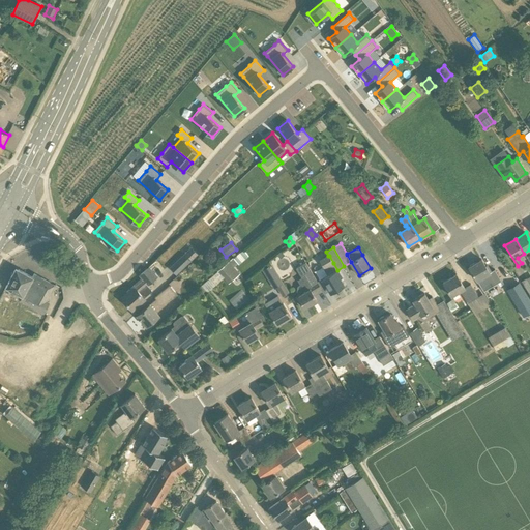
[(183,256),(171,268),(176,274),(197,254),(192,248),(183,256)]
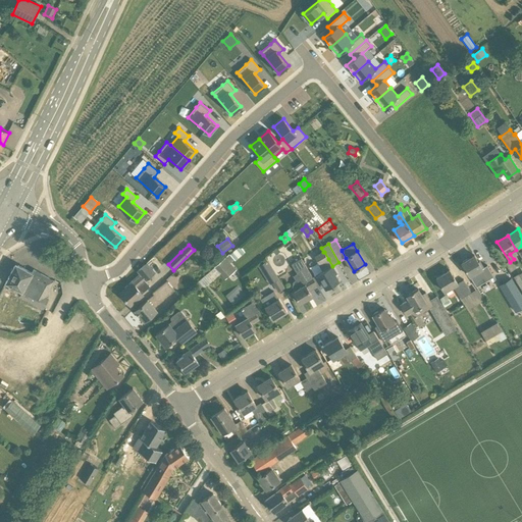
[(236,249),(229,254),(230,255),(235,260),(236,261),(242,256),(236,249)]
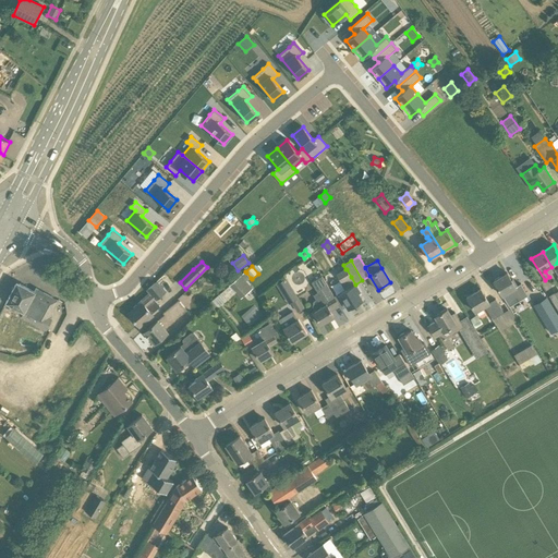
[(351,277),(347,269),(346,269),(337,275),(342,282),(344,281),(349,288),(340,293),(349,307),(362,300),(358,292),(360,291),(355,284),(351,277)]
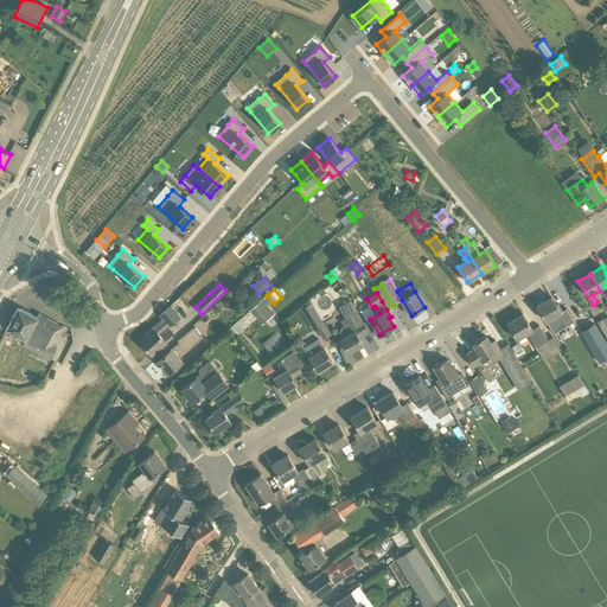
[(268,296),(267,295),(249,311),(262,325),(275,314),(268,306),(273,302),(268,296)]
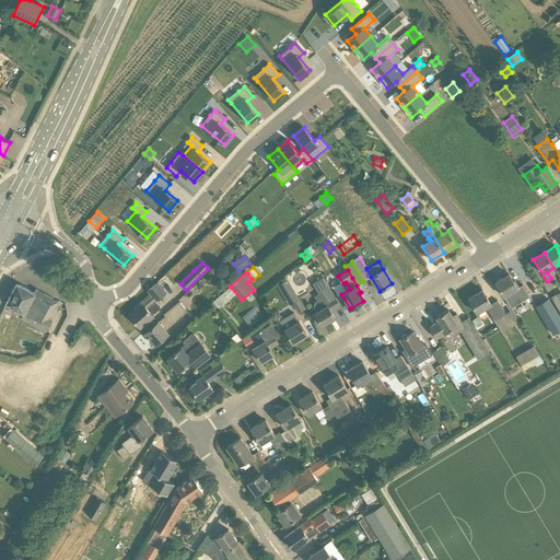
[(504,298),(504,296),(508,302),(516,296),(518,299),(524,295),(515,280),(513,281),(509,273),(496,282),(504,298)]
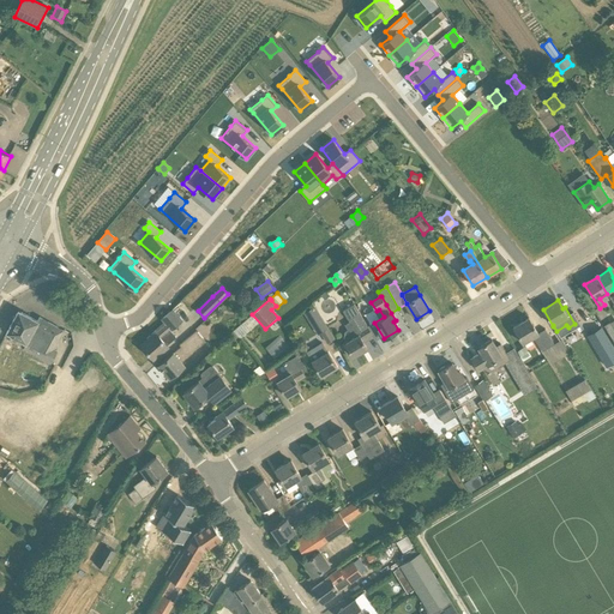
[(373,335),(354,304),(343,311),(349,320),(351,319),(353,321),(345,325),(348,330),(345,331),(344,339),(347,343),(344,343),(353,357),(367,349),(362,341),(373,335)]
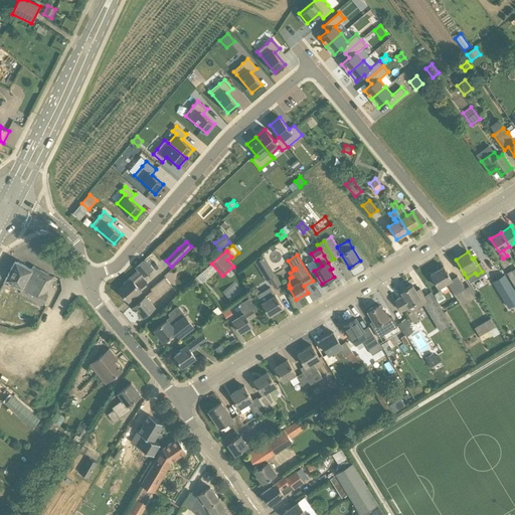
[(119,290),(128,301),(141,290),(140,290),(148,283),(143,277),(153,269),(145,260),(135,268),(138,271),(117,289),(119,291),(119,290)]
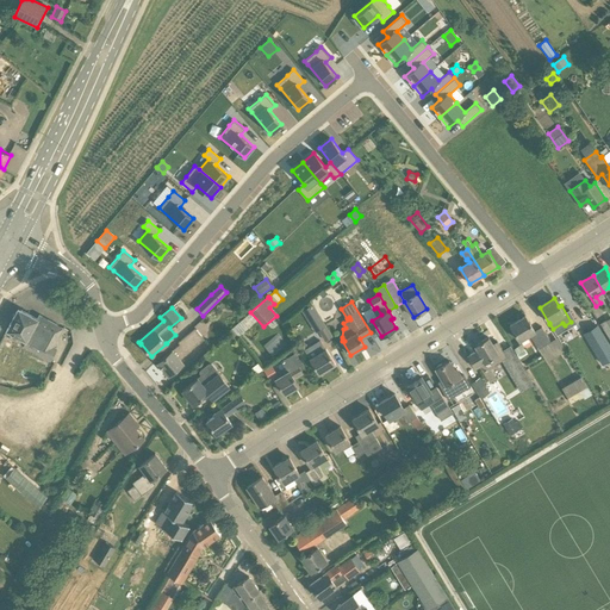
[(17,312),(7,331),(12,334),(10,338),(48,359),(54,347),(48,343),(57,325),(39,316),(38,319),(22,310),(20,311),(18,312),(17,312)]
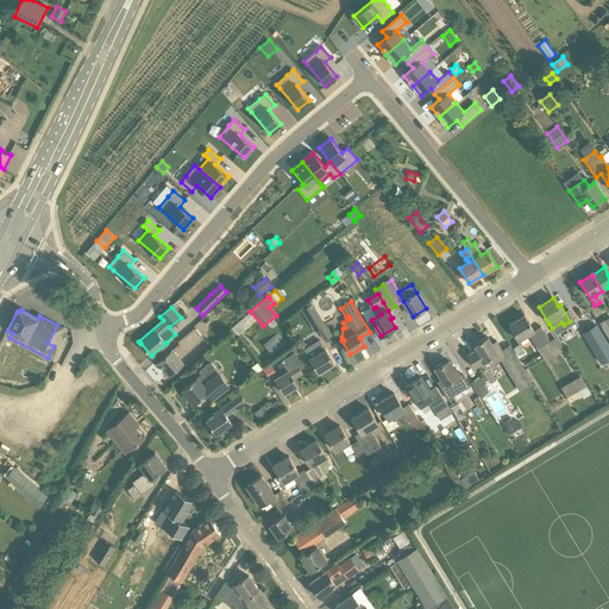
[(529,334),(538,349),(550,341),(542,328),(535,333),(525,315),(509,325),(519,340),(529,334)]
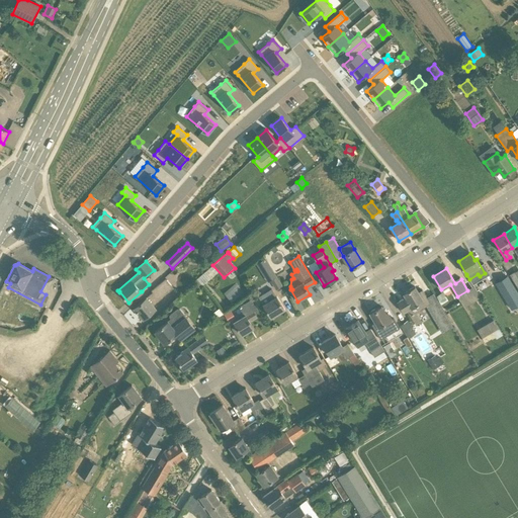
[(202,285),(206,282),(201,275),(197,278),(202,285)]
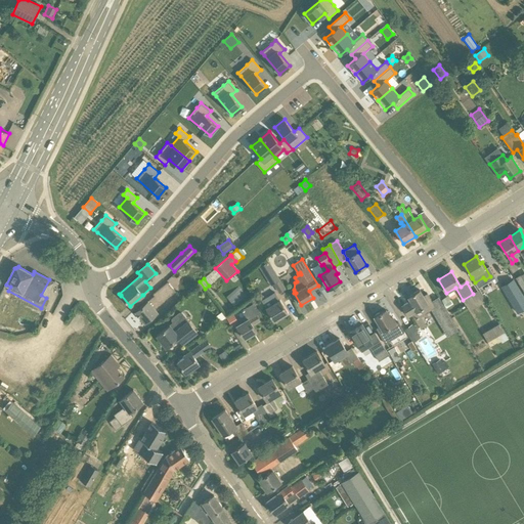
[(523,297),(513,279),(501,287),(517,312),(523,307),(523,297)]
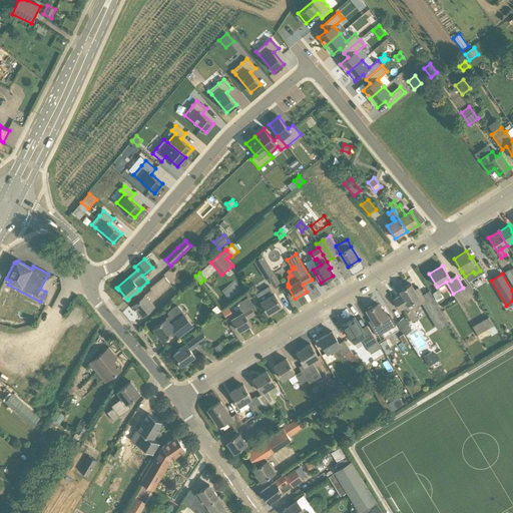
[(268,279),(274,287),(280,283),(274,275),(268,279)]
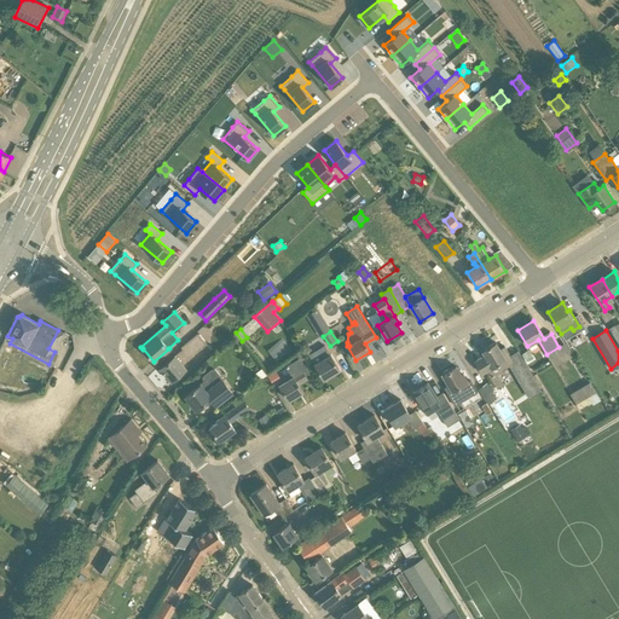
[(181,347),(183,350),(160,369),(172,382),(186,369),(184,365),(208,345),(198,333),(181,347)]
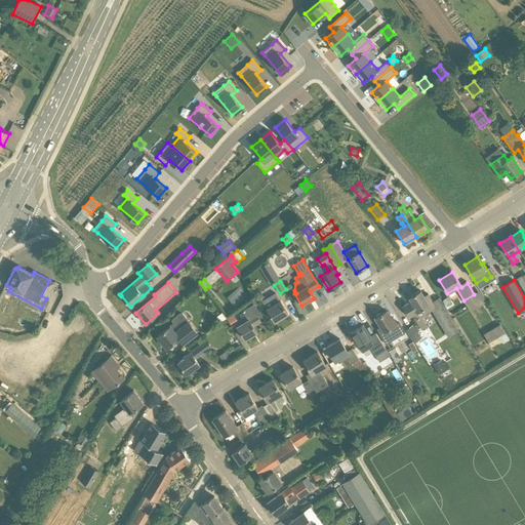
[(237,298),(243,294),(239,288),(228,296),(232,303),(238,299),(237,298)]
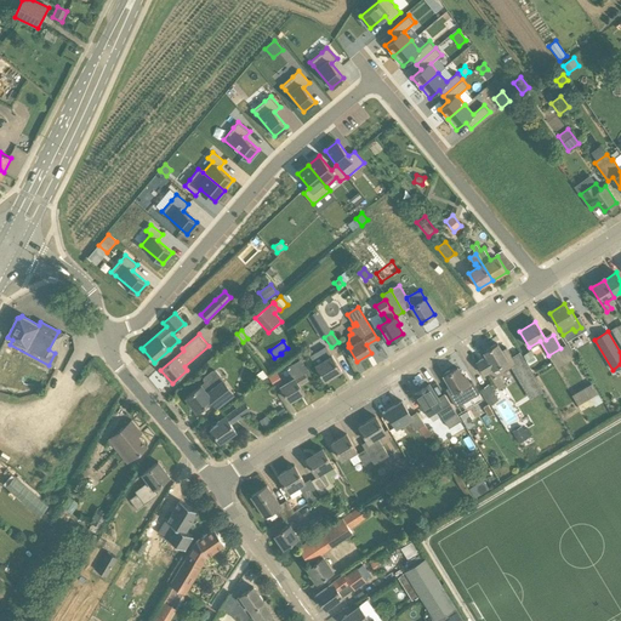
[(491,370),(499,366),(502,372),(517,364),(506,348),(502,351),(497,343),(484,352),(486,357),(477,363),(484,375),(491,370)]
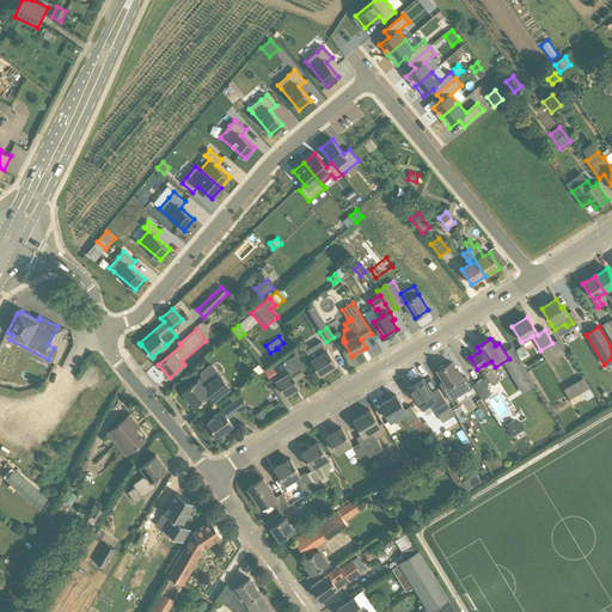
[(563,355),(568,352),(562,343),(560,338),(552,343),(540,350),(549,363),(551,362),(563,355)]
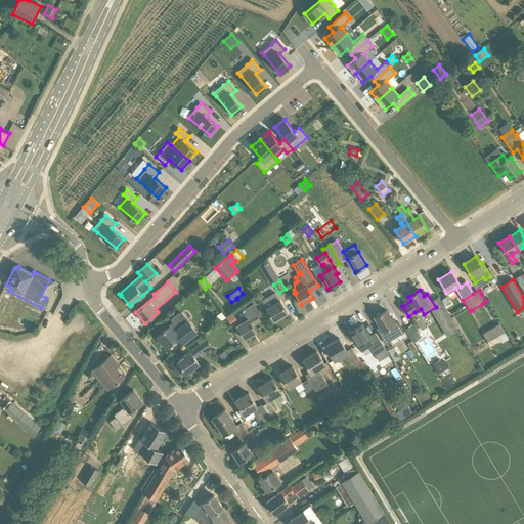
[(279,300),(275,293),(262,300),(266,308),(274,321),(288,313),(279,300)]
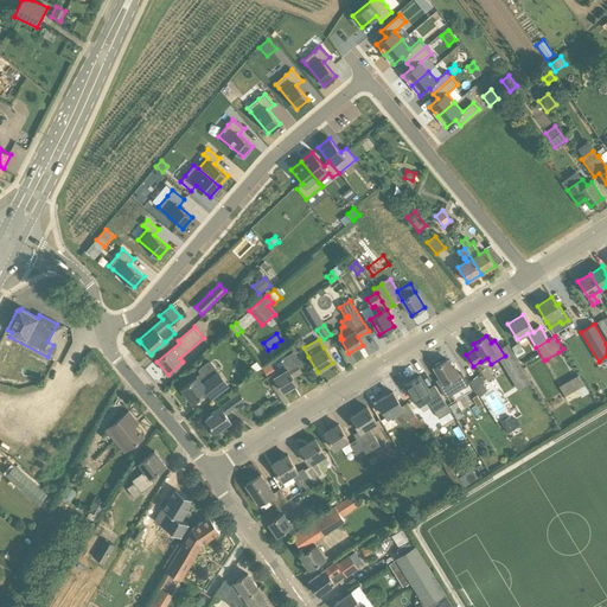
[(283,362),(288,369),(274,377),(283,393),(298,384),(293,377),(301,371),(292,356),(283,362)]
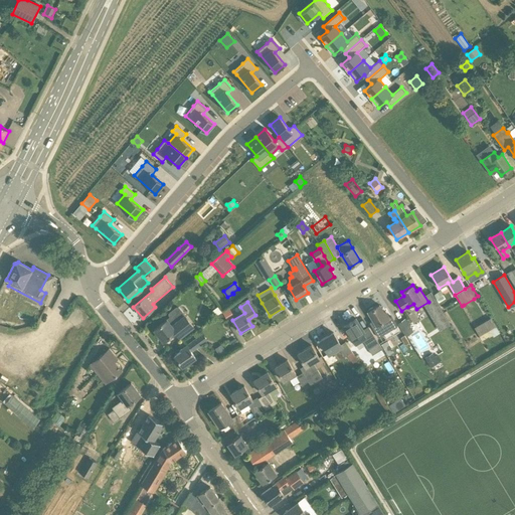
[(389,332),(394,329),(388,319),(389,318),(385,312),(384,312),(379,305),(368,312),(376,326),(383,322),(389,332)]
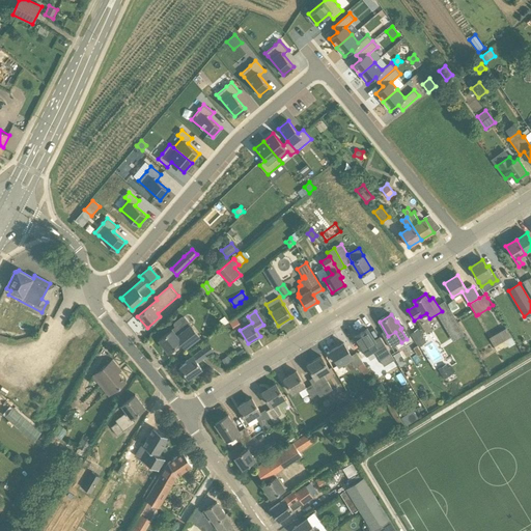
[(224,316),(219,320),(223,327),(229,323),(224,316)]
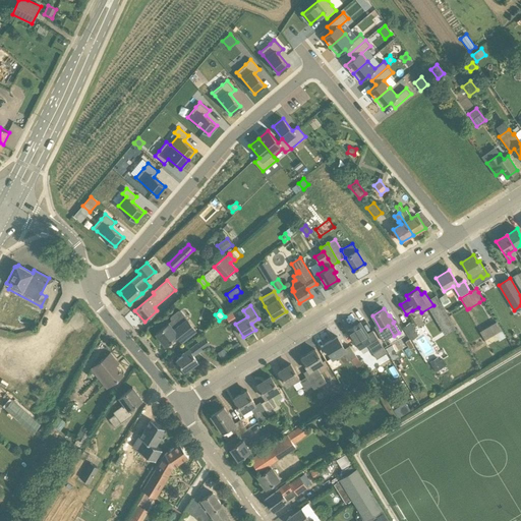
[(166,346),(182,333),(186,339),(196,331),(181,311),(178,311),(172,316),(171,320),(172,321),(156,334),(166,346)]
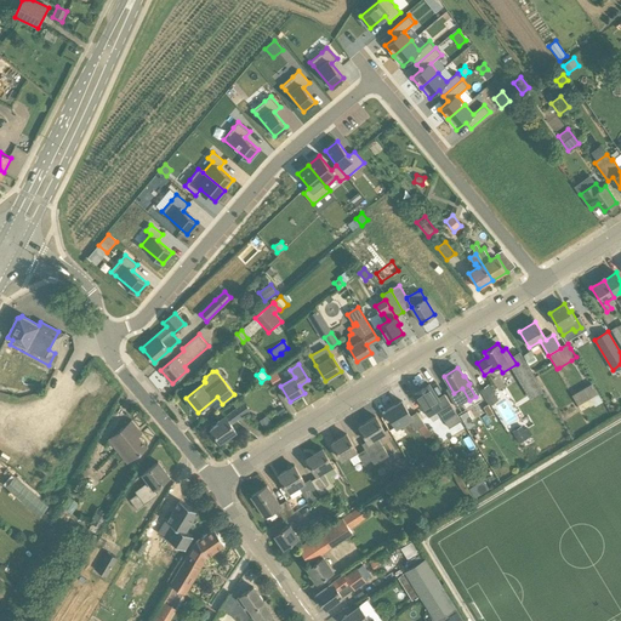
[(268,377),(274,387),(283,382),(277,371),(268,377)]
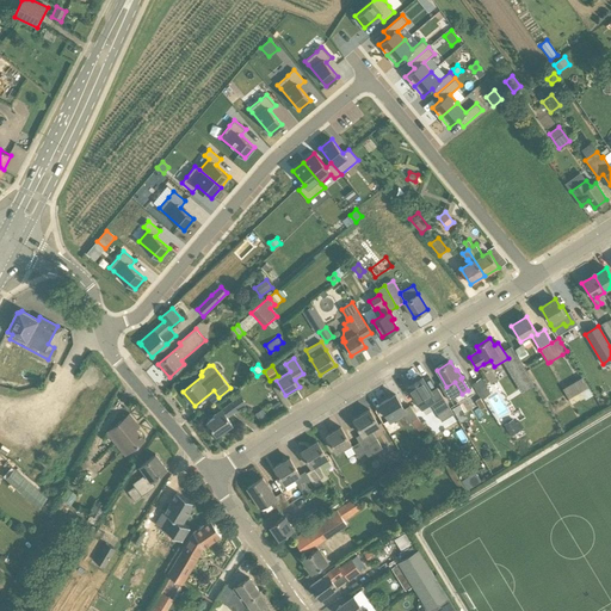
[(599,390),(594,381),(588,384),(584,376),(563,387),(573,405),(599,390)]
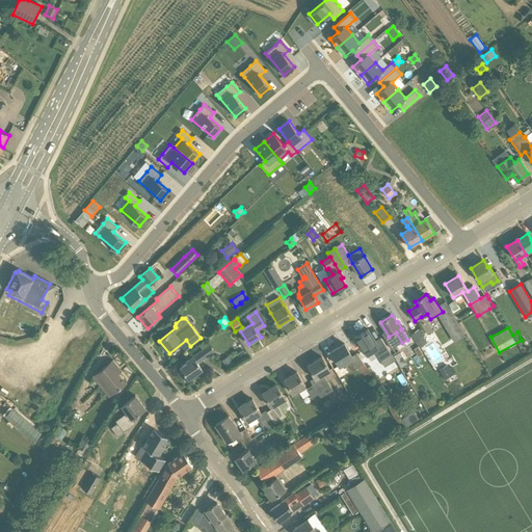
[(371,346),(374,353),(387,346),(381,338),(375,341),(368,329),(355,337),(364,350),(371,346)]
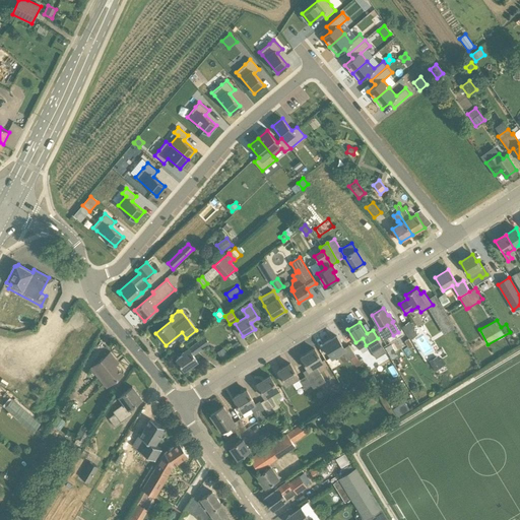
[(408,323),(402,327),(410,339),(416,335),(408,323)]
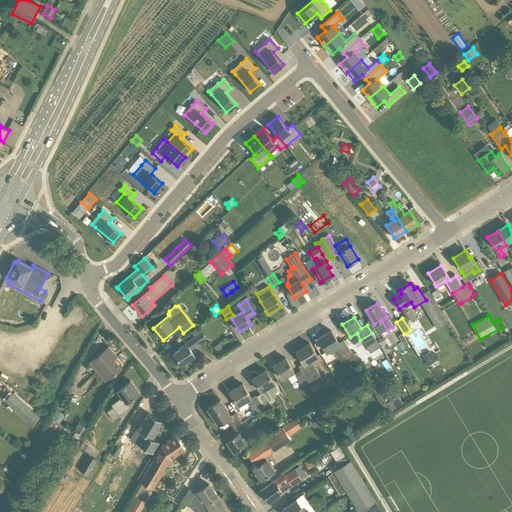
[(327,352),(339,345),(340,344),(339,343),(331,331),(318,339),(327,352)]
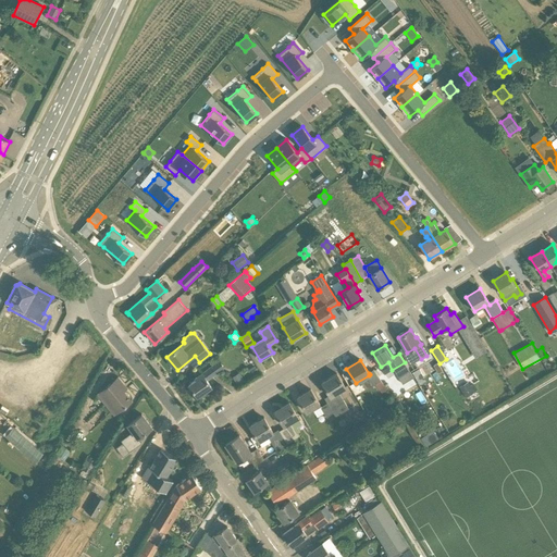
[(437,362),(433,366),(438,373),(443,371),(437,362)]
